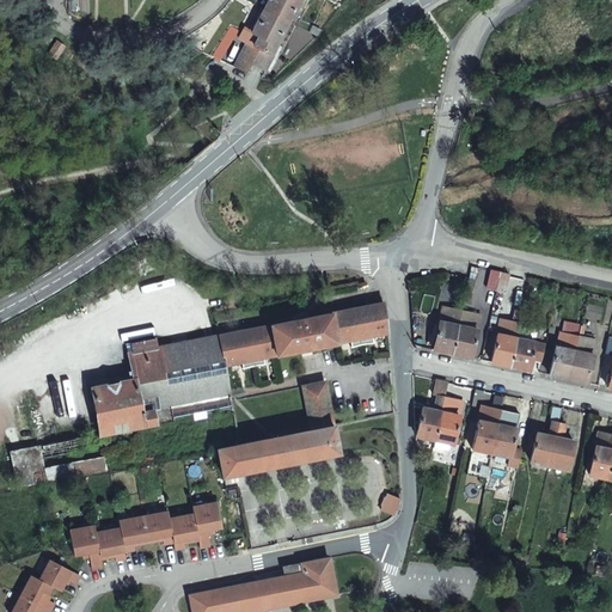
[(268,0),(264,7),(289,20),(300,0),(268,0)]
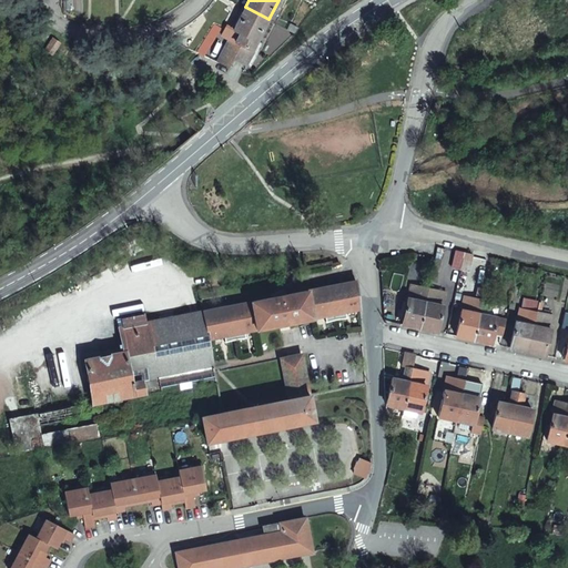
[(269,19),(245,7),(217,57),(232,62),(233,59),(247,66),(254,52),(252,51),(269,19)]
